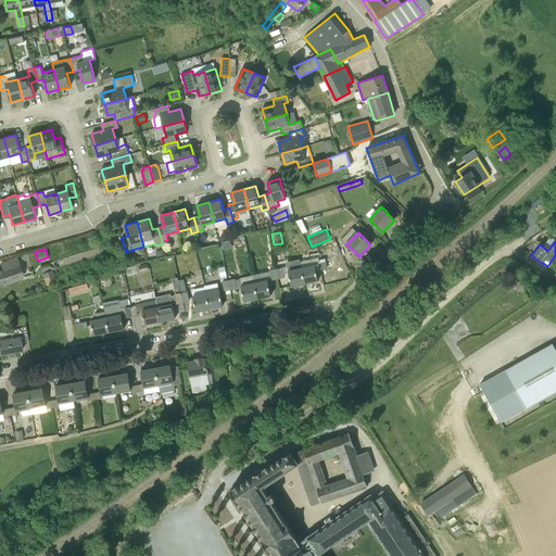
[(0,272),(0,283),(23,277),(17,258),(1,263),(3,270),(0,272)]
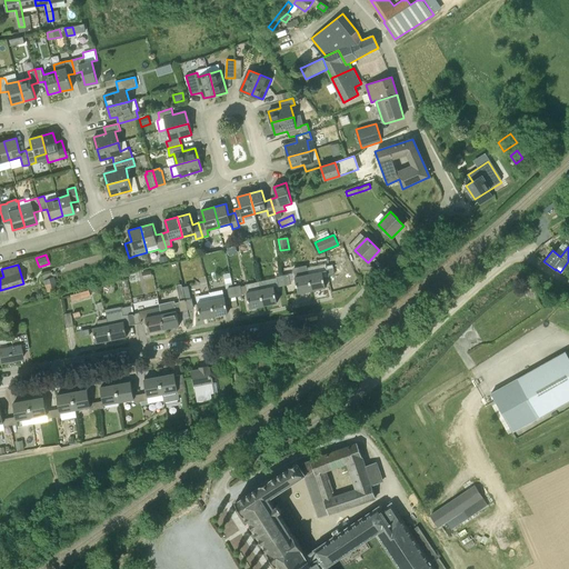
[(309,275),(307,265),(293,268),(298,292),(312,290),(309,275)]
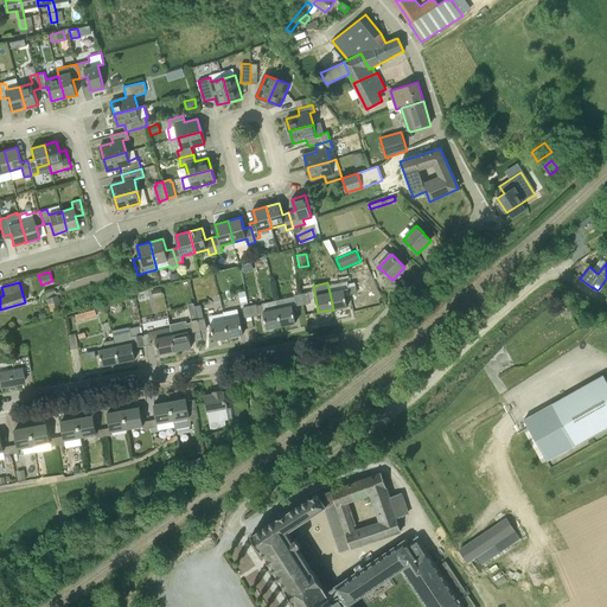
[(333,310),(347,306),(344,289),(330,293),(333,310)]
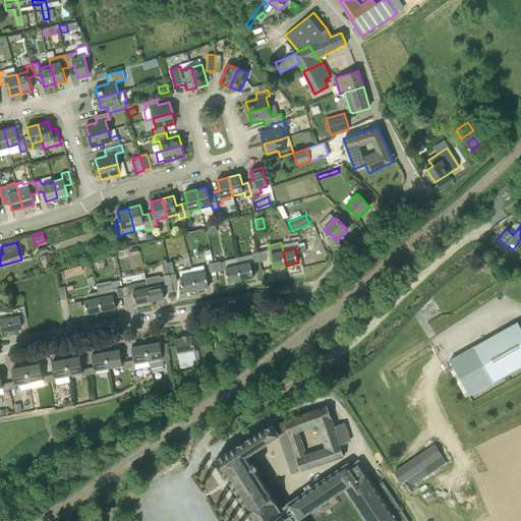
[(39,256),(42,267),(52,264),(49,253),(39,256)]
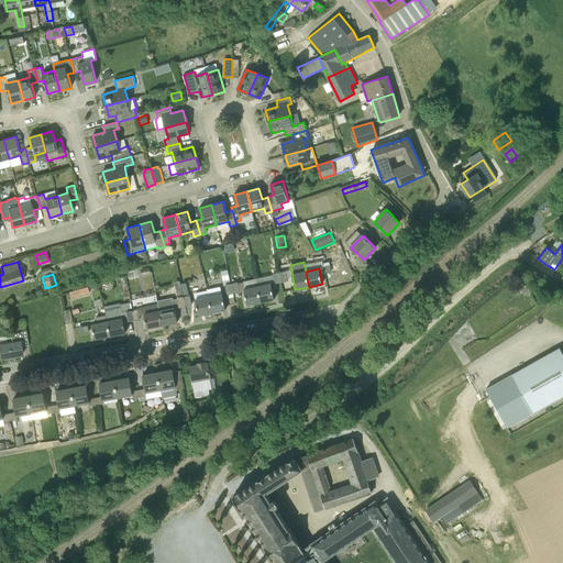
[(246,288),(244,289),(247,305),(261,302),(257,286),(256,278),(245,280),(246,288)]
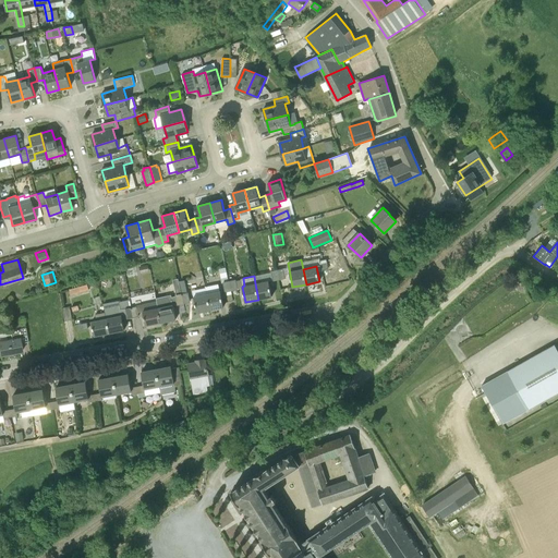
[(268,280),(255,283),(258,300),(273,296),(268,280)]
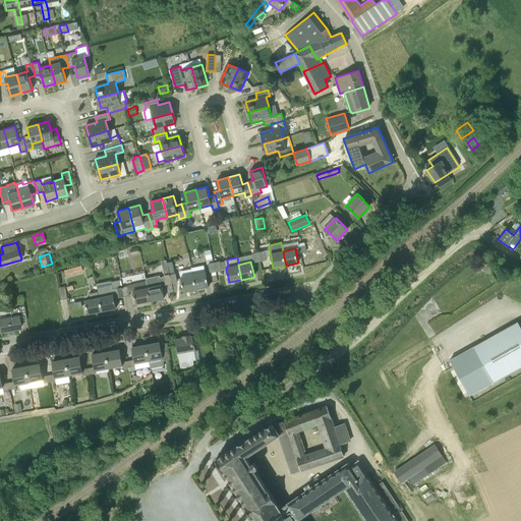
[(67,275),(73,273),(83,271),(82,268),(81,266),(65,270),(67,275)]
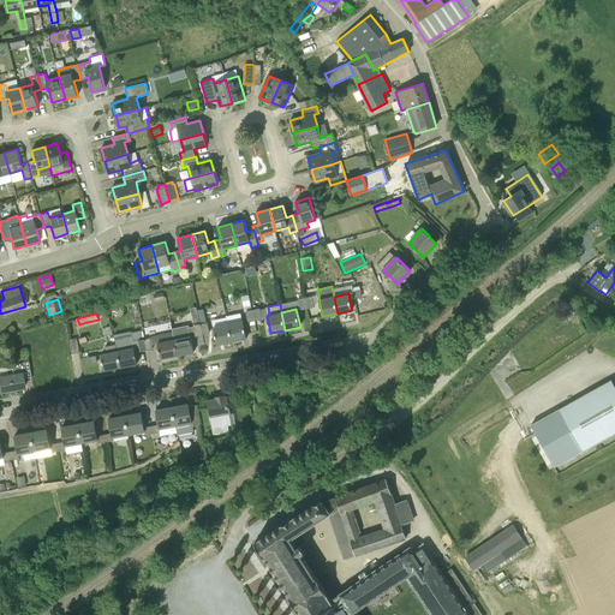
[(246,338),(244,322),(243,321),(228,324),(232,341),(246,338)]
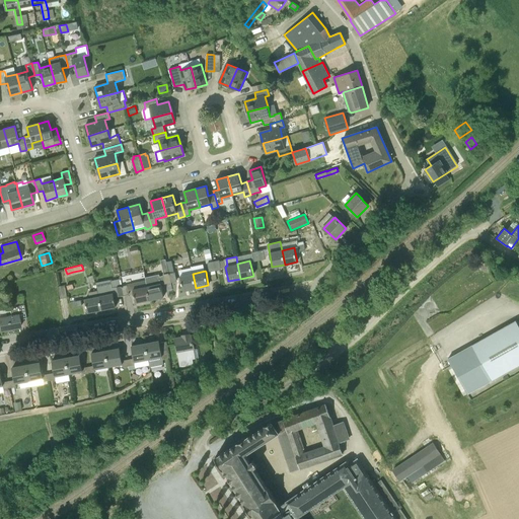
[(159,275),(145,277),(146,280),(147,287),(150,299),(164,297),(161,284),(165,283),(171,282),(169,273),(168,273),(163,274),(163,276),(159,276),(159,275)]
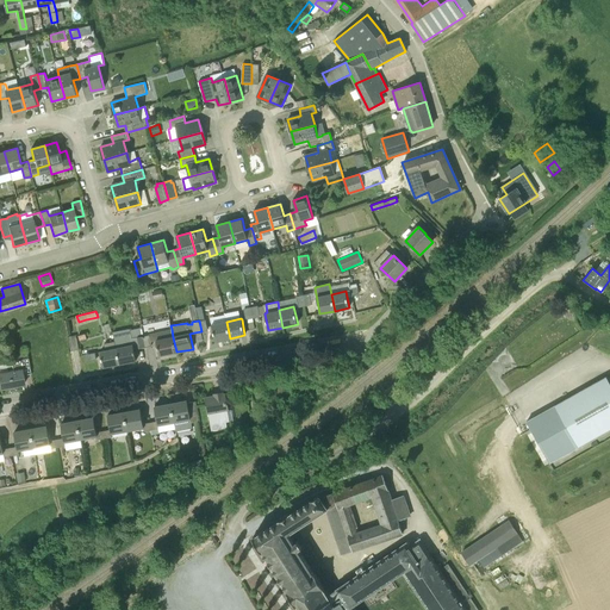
[(216,342),(230,338),(226,322),(212,325),(216,342)]
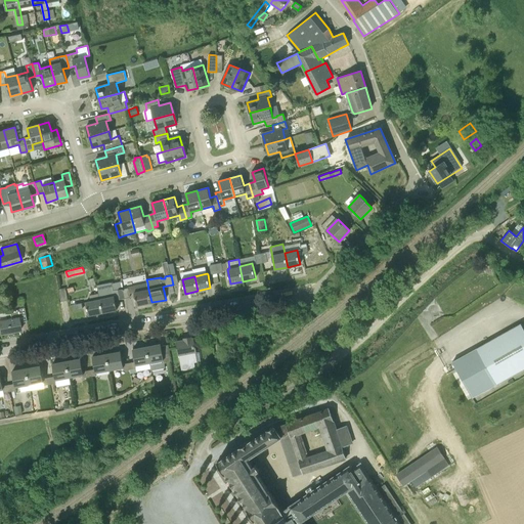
[(114,291),(98,293),(100,299),(102,312),(118,309),(116,300),(115,297),(119,296),(120,299),(125,298),(123,289),(122,280),(112,282),(114,291)]
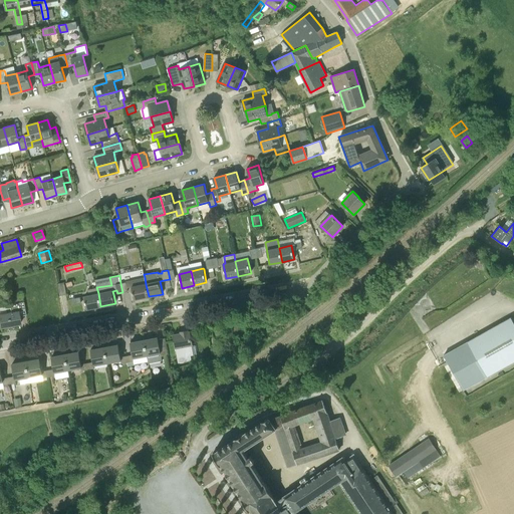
[(137,285),(132,286),(135,299),(149,296),(146,284),(145,277),(136,279),(137,285)]
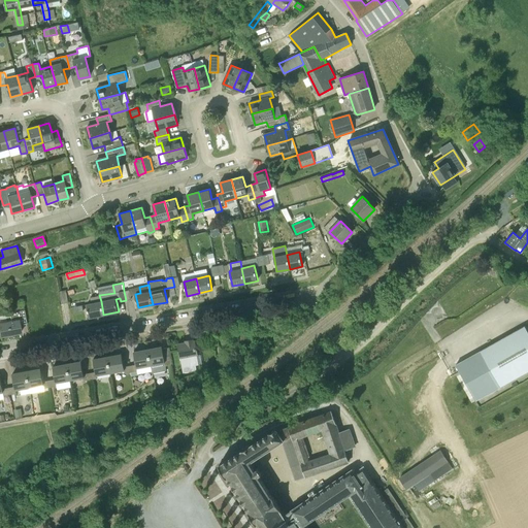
[(65,290),(59,291),(62,303),(68,302),(65,290)]
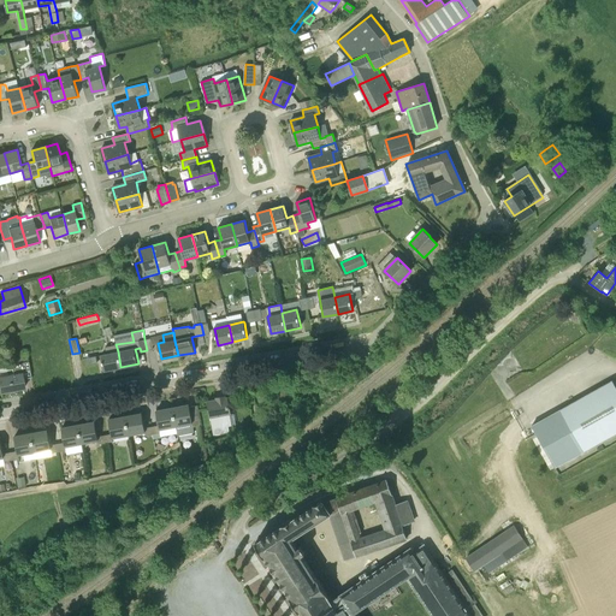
[(107,354),(101,355),(105,371),(120,367),(118,351),(116,344),(106,347),(107,354)]
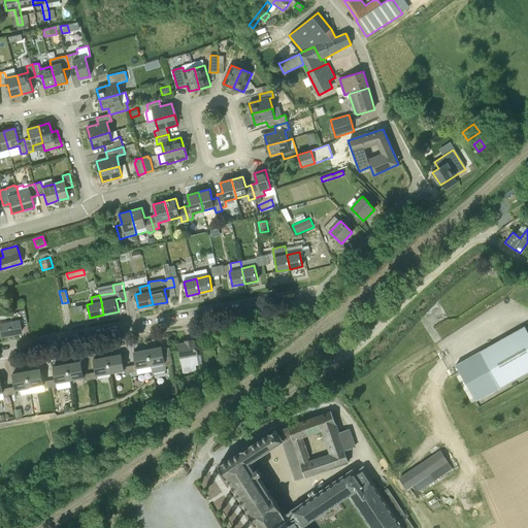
[(8,304),(10,314),(24,309),(22,300),(8,304)]
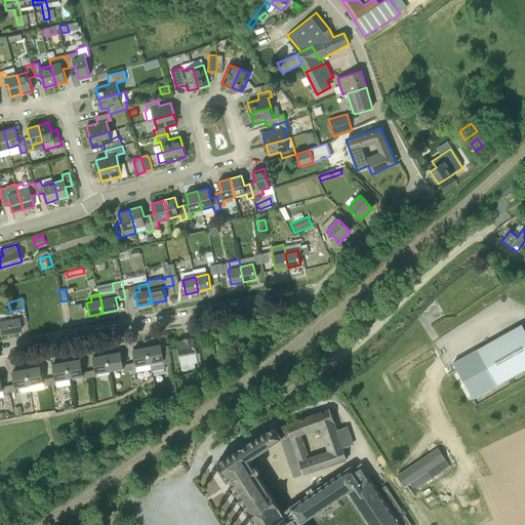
[(82,303),(73,305),(74,312),(83,310),(82,303)]
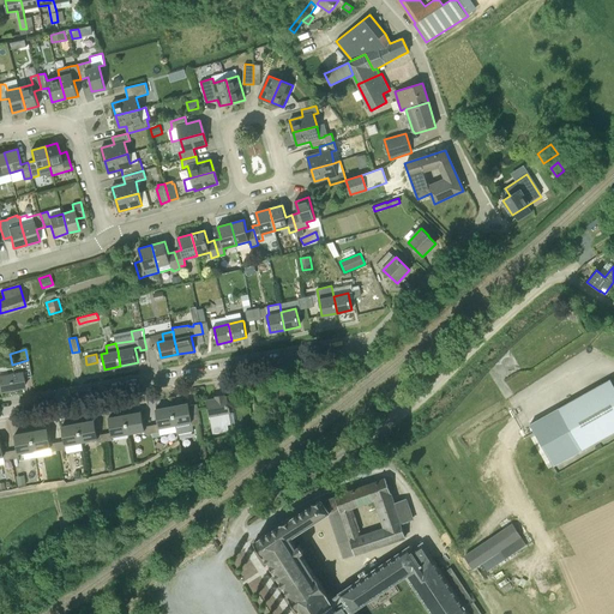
[(23,377),(30,375),(28,360),(12,365),(11,365),(12,368),(13,373),(8,373),(7,369),(6,366),(0,366),(0,389),(0,392),(24,387),(23,377)]
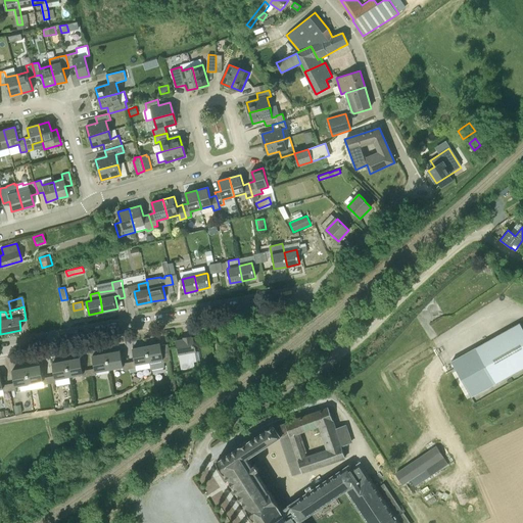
[(476,347),(452,362),(472,397),(522,368),(522,328),(520,323),(476,347)]
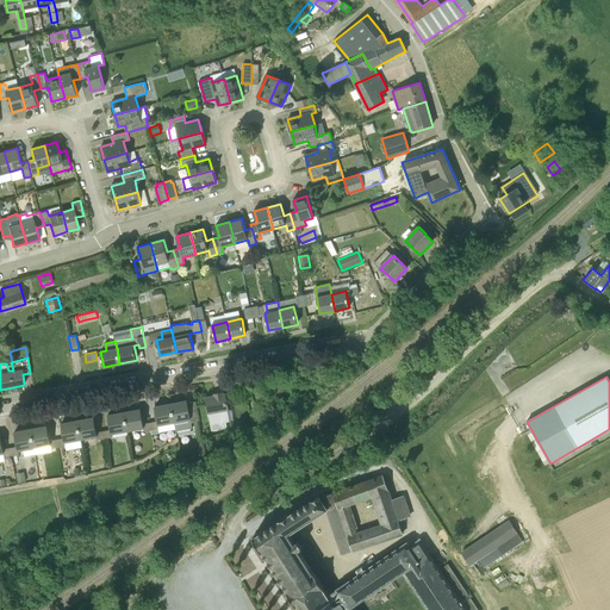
[(223,392),(213,394),(215,396),(205,397),(211,431),(228,428),(226,422),(234,421),(231,410),(229,410),(225,393),(224,394),(223,392)]
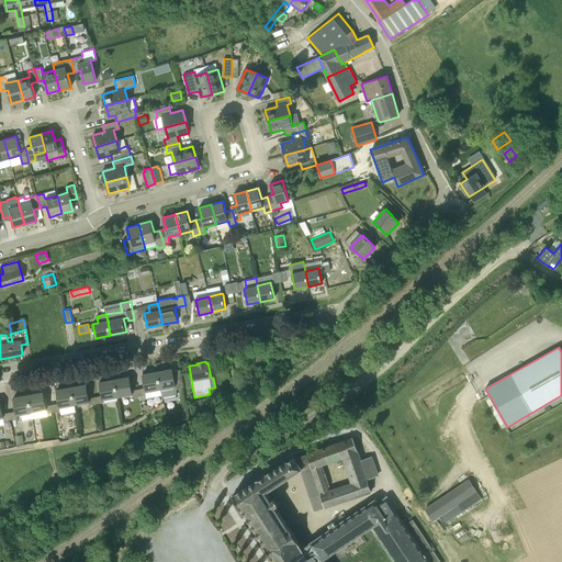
[(177,391),(176,390),(183,389),(180,370),(173,371),(172,369),(157,372),(161,394),(177,391)]
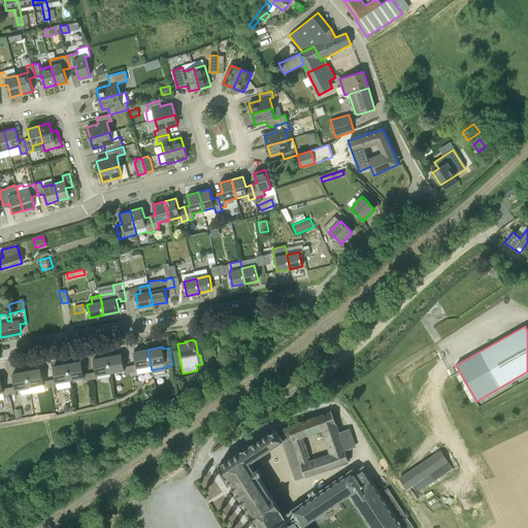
[(136,364),(130,365),(131,372),(137,370),(138,373),(152,371),(152,370),(147,350),(134,352),(136,364)]
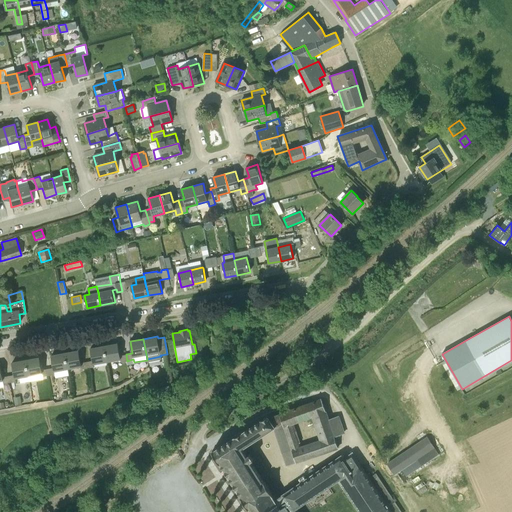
[(127,361),(126,354),(120,355),(118,343),(104,346),(107,361),(121,359),(121,362),(127,361)]
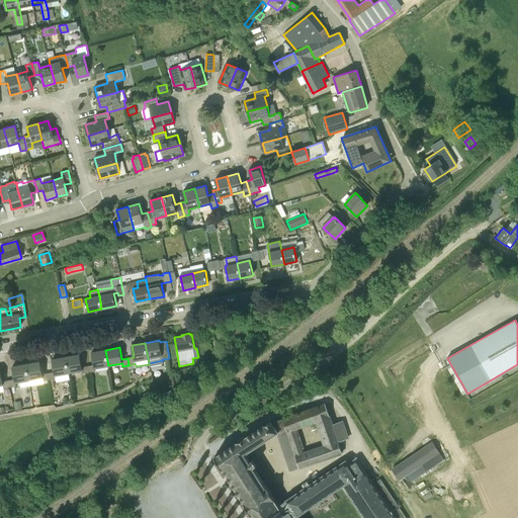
[(94,368),(108,365),(105,350),(92,352),(94,364),(88,365),(89,372),(95,371),(94,368)]
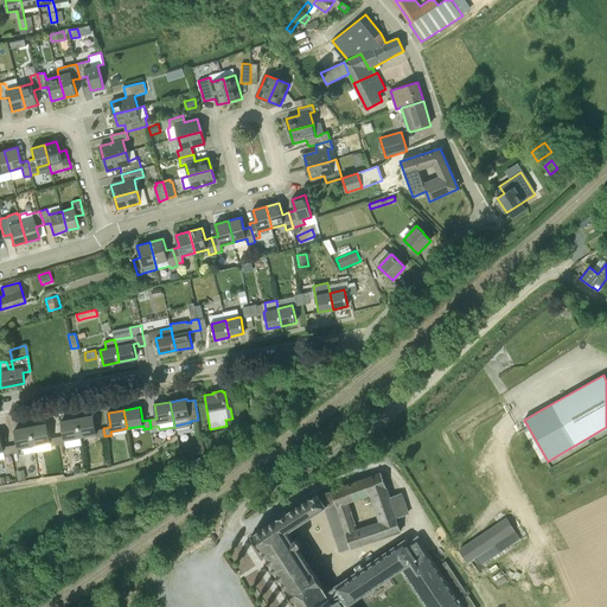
[(104,436),(103,428),(96,429),(94,415),(77,419),(81,436),(96,434),(97,438),(104,436)]
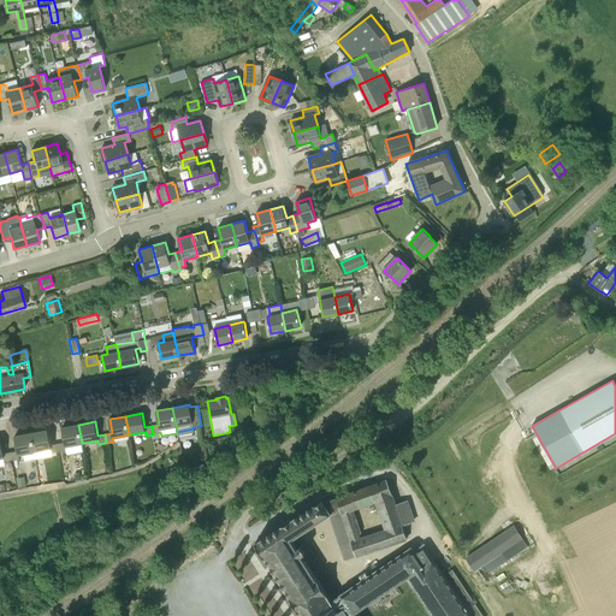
[(65,446),(82,443),(78,425),(61,427),(64,442),(58,443),(59,451),(66,450),(65,446)]
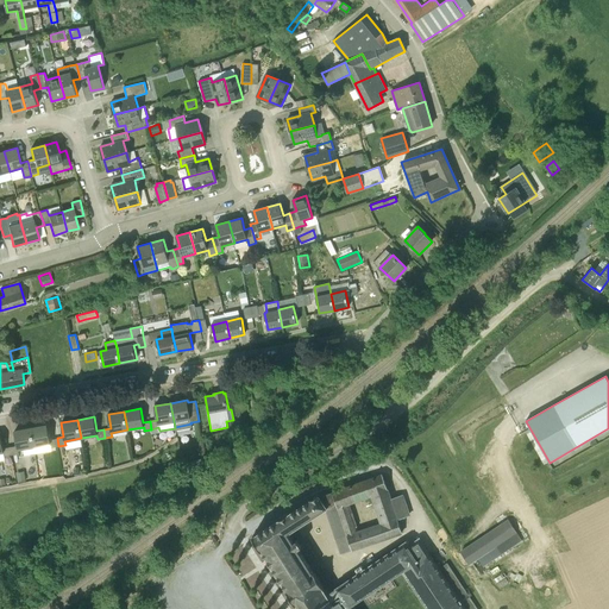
[(58,446),(57,438),(50,439),(48,425),(31,428),(35,446),(50,444),(50,447),(58,446)]
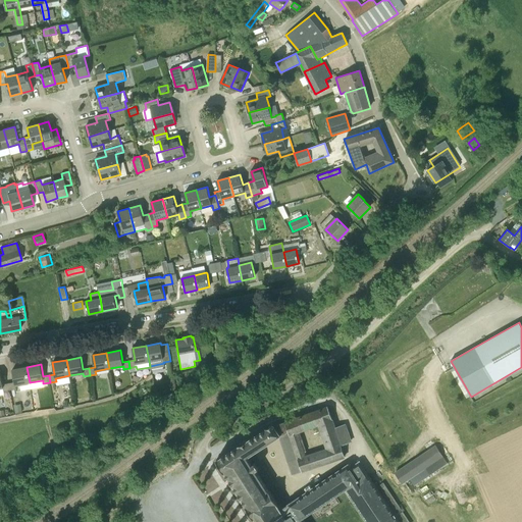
[(31,388),(30,382),(27,367),(12,369),(14,382),(8,383),(10,389),(16,388),(16,392),(31,388)]
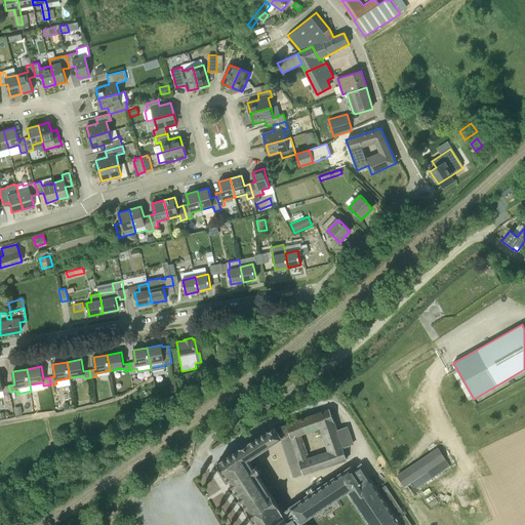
[(10,392),(8,386),(3,387),(0,374),(0,373),(0,390),(3,390),(3,393),(10,392)]
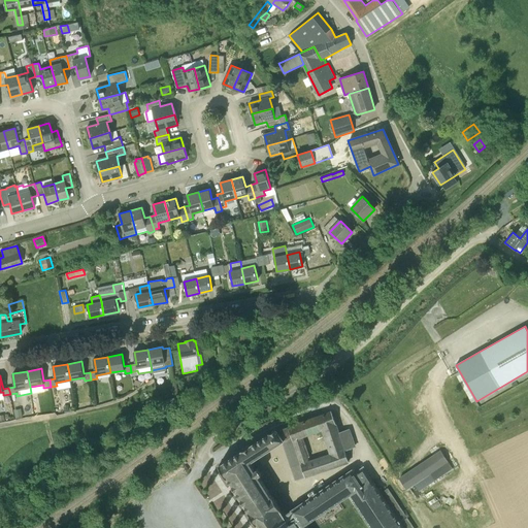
[(14,409),(15,418),(23,417),(22,408),(14,409)]
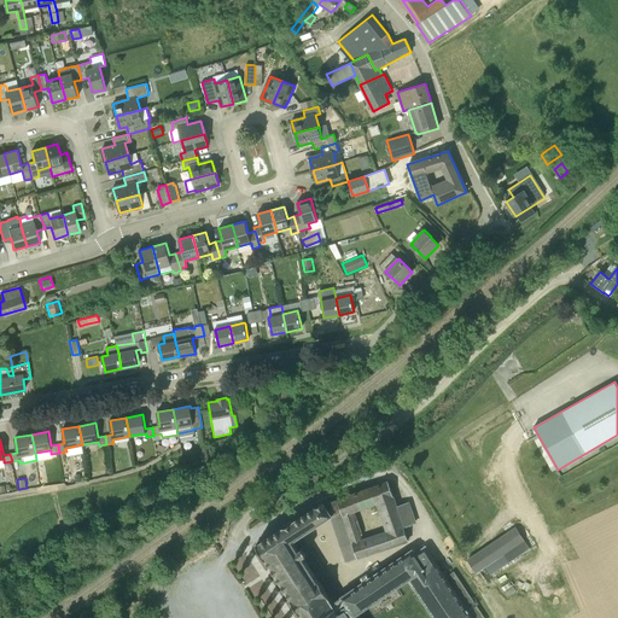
[(408,541),(403,528),(415,523),(408,503),(397,507),(388,483),(338,500),(325,505),(331,517),(347,563),(408,541)]
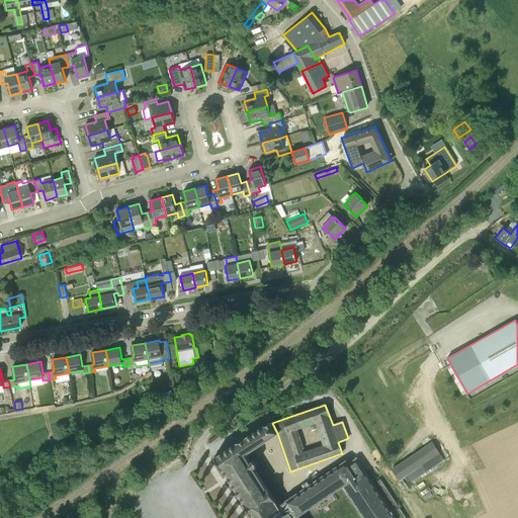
[(221,453),(216,456),(254,517),(298,517),(297,515),(342,486),(363,517),(406,517),(380,480),(373,485),(357,460),(348,466),(346,462),(278,506),(246,453),(277,433),(272,423),(271,421),(221,453)]
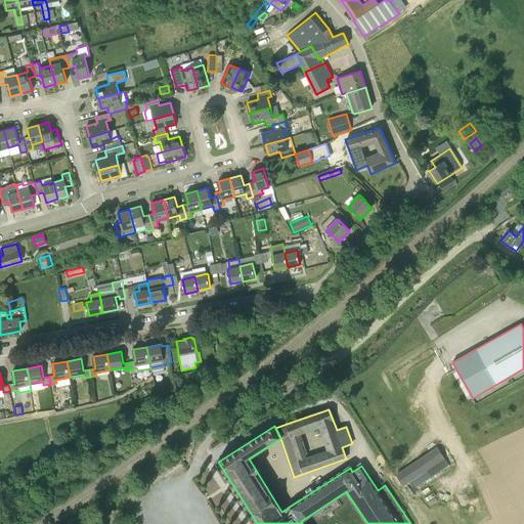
[(406,468),(397,474),(403,485),(411,480),(417,487),(449,466),(445,457),(438,447),(406,468)]
